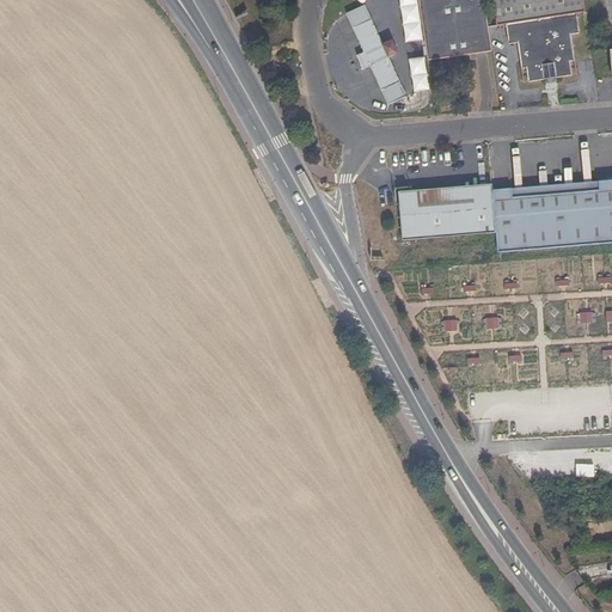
[(418,0),(428,61),(493,51),(489,29),(484,0),(418,0)]
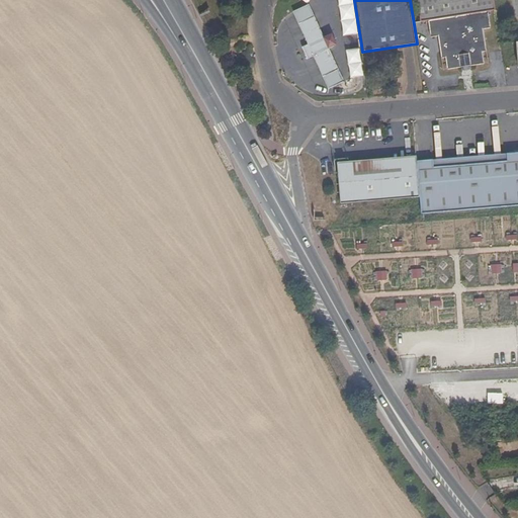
[(489,13),(496,12),(494,0),(417,0),(421,23),(428,22),(489,13)]
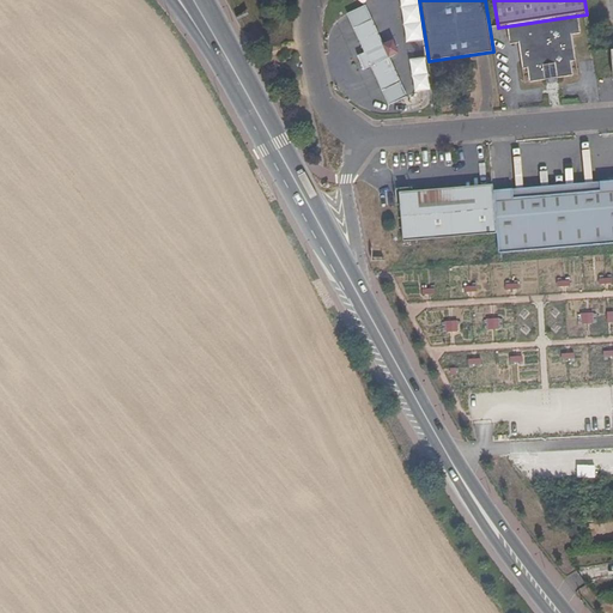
[(572,35),(581,34),(578,16),(507,26),(509,44),(519,43),(522,68),(527,68),(529,83),(545,79),(546,84),(557,83),(557,78),(574,76),(571,61),(576,61),(572,35)]
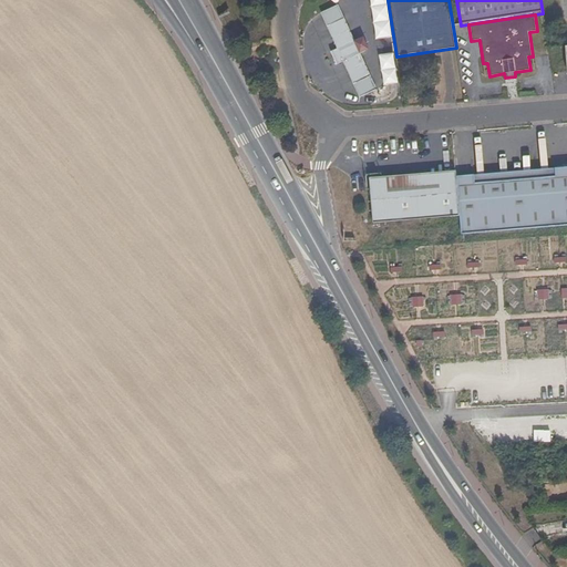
[(344,18),(327,26),(338,49),(354,41),(344,18)]
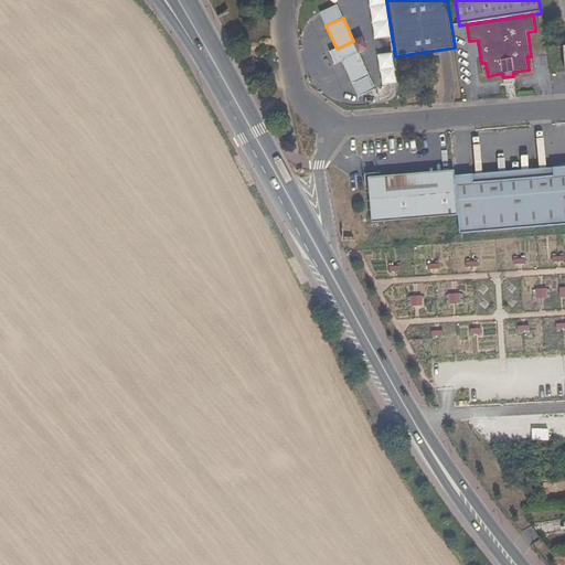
[(330,51),(336,64),(342,61),(360,53),(364,51),(366,45),(364,39),(359,38),(353,41),(337,49),(330,51)]
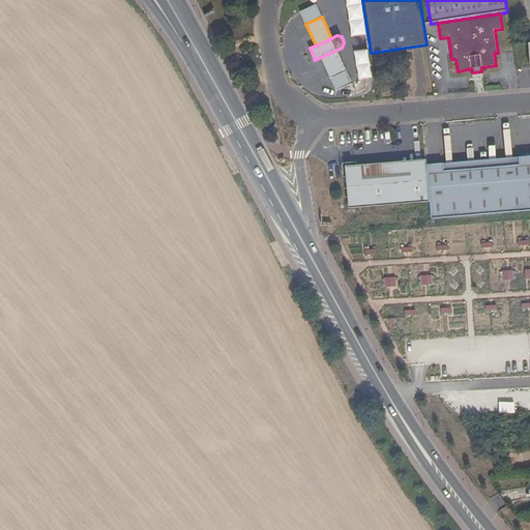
[(358,80),(373,78),(367,49),(353,51),(358,80)]
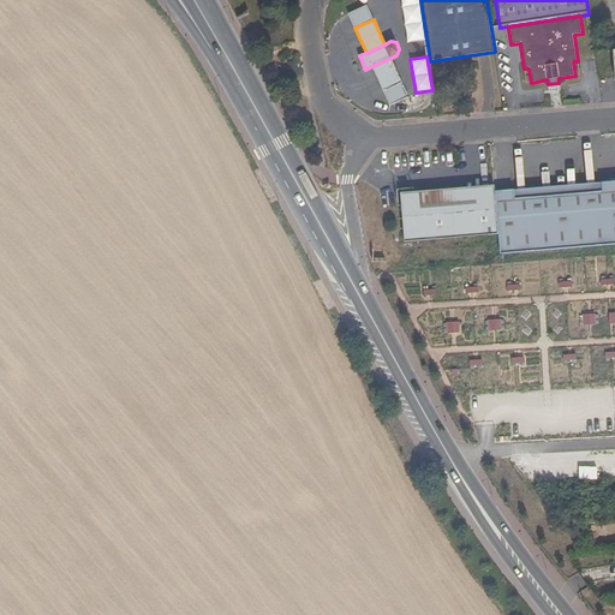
[(402,83),(392,58),(372,66),(383,91),(402,83)]
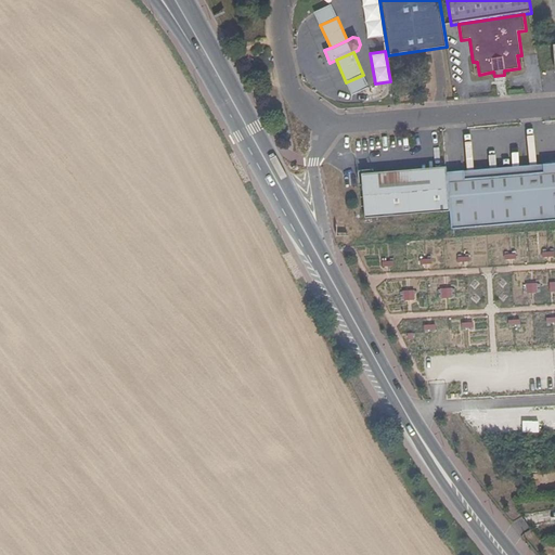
[(447,171),(451,211),(452,228),(479,226),(552,220),(554,219),(554,163),(544,164),(544,171),(465,178),(465,170),(447,171)]
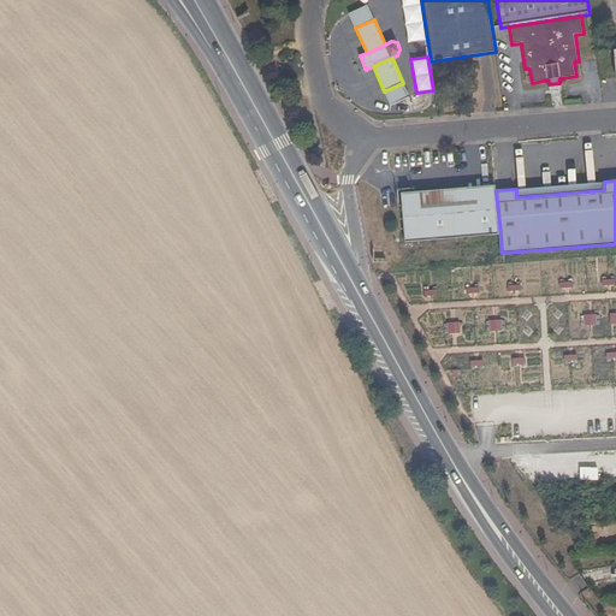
[(401,194),(404,242),(501,235),(496,190),(496,185),(401,194)]
